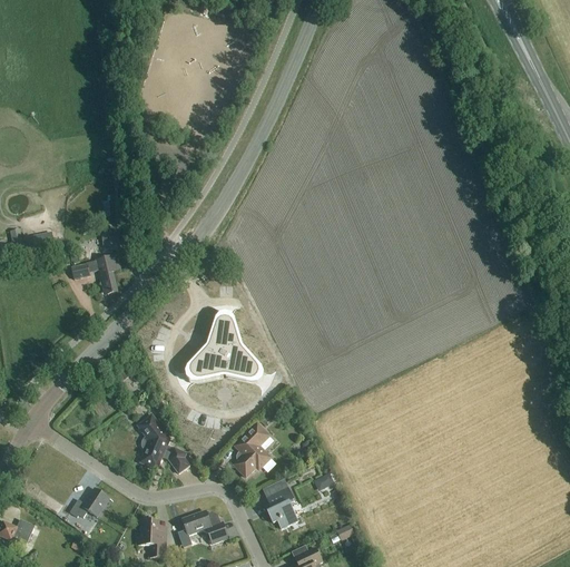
[(209,13),(231,20),(234,9),(213,2),(209,13)]
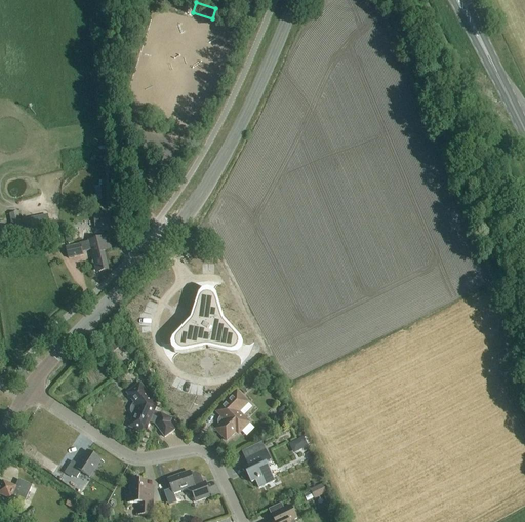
[(21,207),(11,209),(14,226),(24,224),(21,207)]
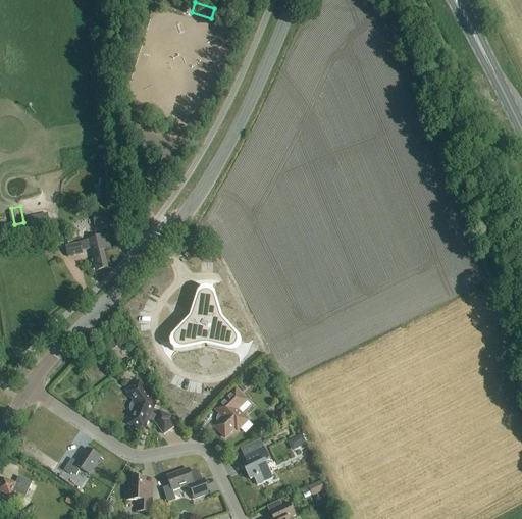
[(111,225),(110,210),(102,211),(103,226),(111,225)]
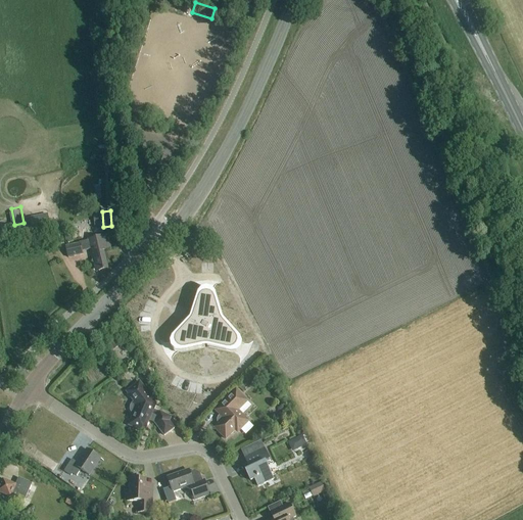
[(47,211),(31,215),(34,231),(51,228),(47,211)]
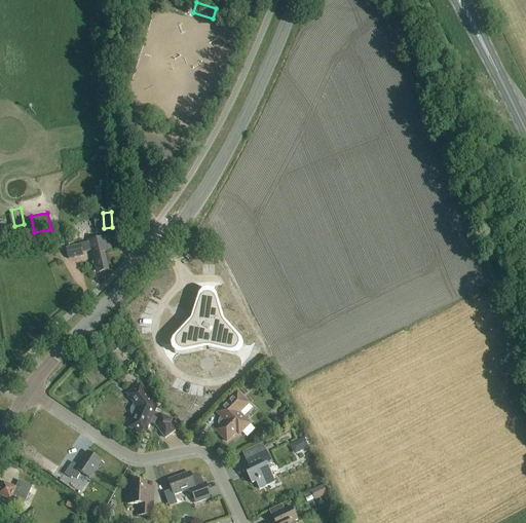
[(69,257),(83,254),(83,251),(90,249),(95,268),(99,268),(99,270),(108,268),(104,251),(111,249),(108,234),(88,239),(80,240),(81,241),(66,246),(69,257)]
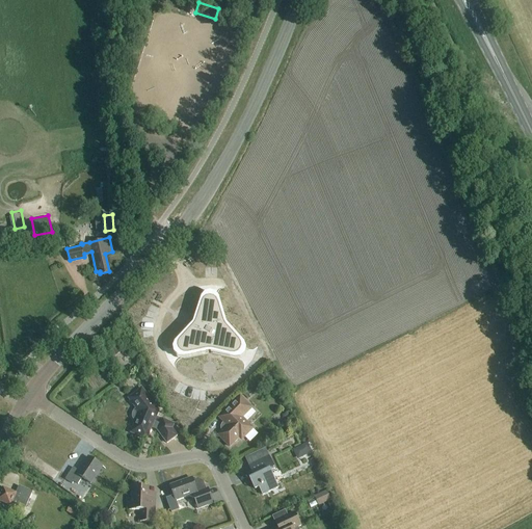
[(170,345),(168,349),(169,351),(170,354),(174,356),(192,354),(209,351),(231,352),(248,354),(255,353),(258,351),(258,348),(257,345),(241,333),(224,324),(219,305),(213,287),(209,286),(207,285),(206,285),(203,285),(201,287),(195,302),(192,323),(183,332),(170,345)]
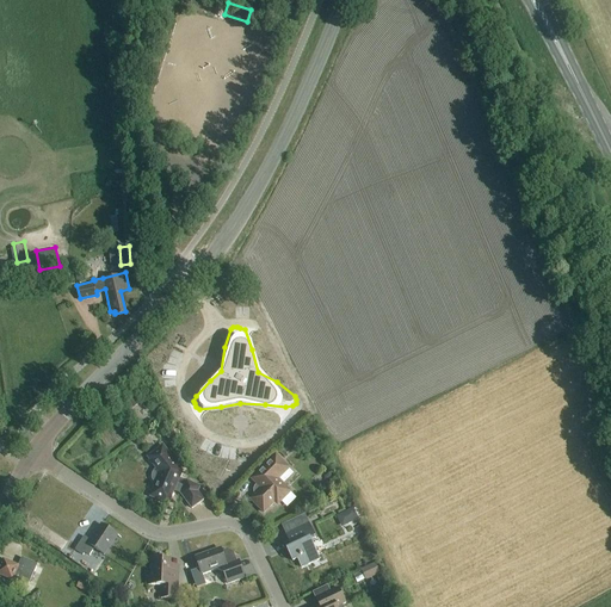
[(130,408),(140,402),(135,395),(125,401),(130,408)]
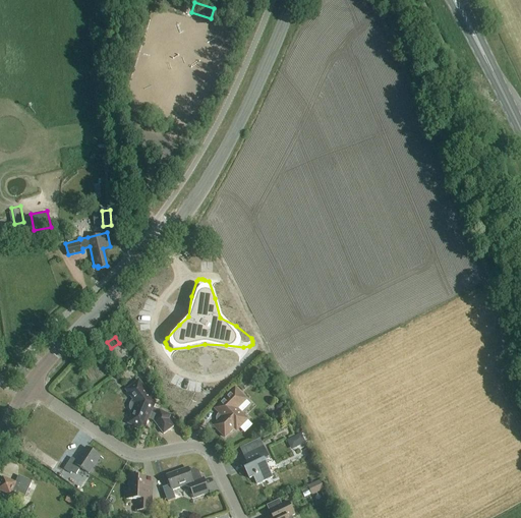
[(266,362),(256,364),(258,373),(268,371),(266,362)]
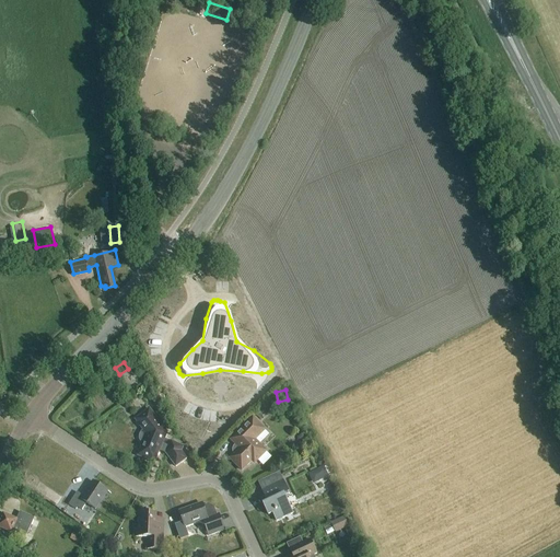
[(158,406),(164,401),(158,392),(151,397),(158,406)]
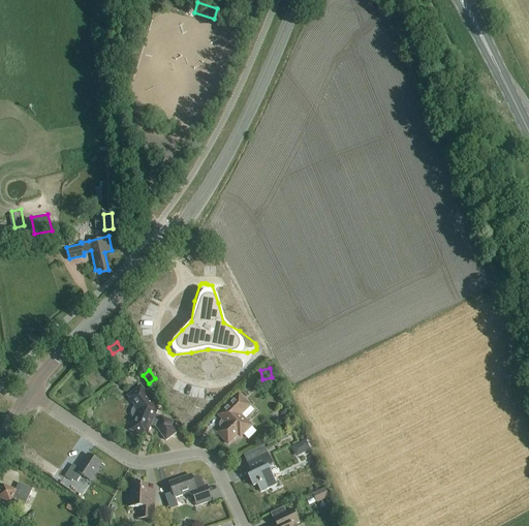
[(142,384),(128,394),(133,401),(135,400),(137,403),(133,405),(133,407),(132,408),(131,410),(132,412),(132,414),(133,416),(135,418),(131,428),(146,434),(151,422),(157,425),(157,426),(166,438),(177,431),(172,424),(174,420),(161,414),(159,420),(153,416),(157,406),(142,384)]
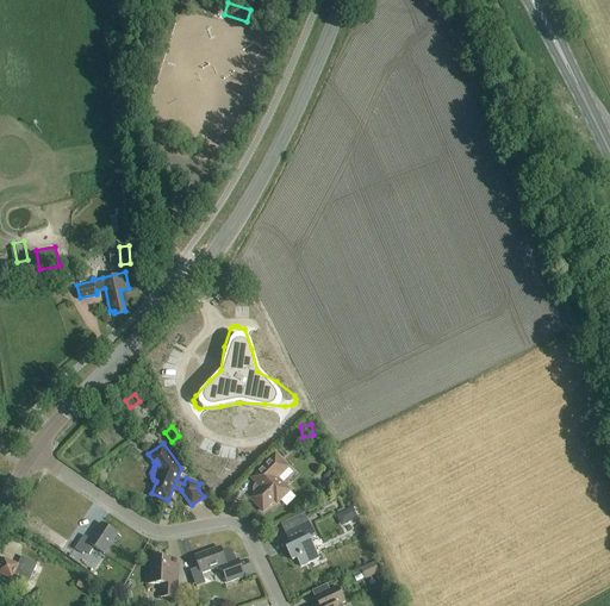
[(225,460),(217,443),(204,450),(209,461),(210,460),(211,463),(213,462),(213,461),(215,460),(217,464),(225,460)]
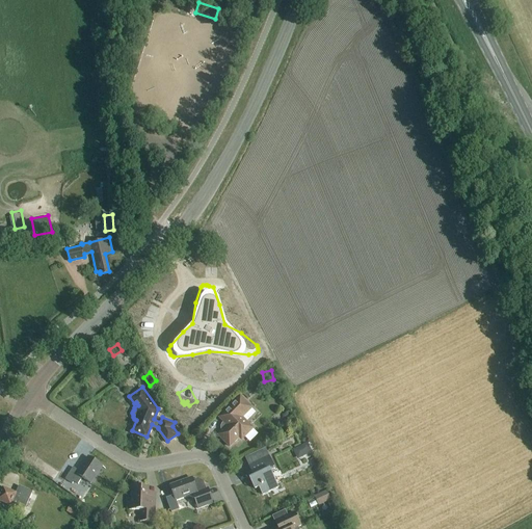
[(239,434),(240,437),(242,437),(253,426),(242,416),(251,405),(240,395),(219,415),(224,420),(222,422),(221,424),(221,426),(222,428),(218,432),(230,444),(239,434)]
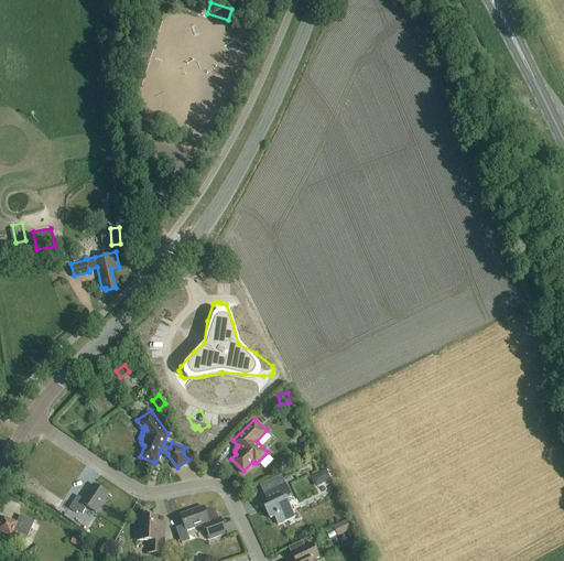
[(326,466),(311,475),(316,485),(332,477),(326,466)]
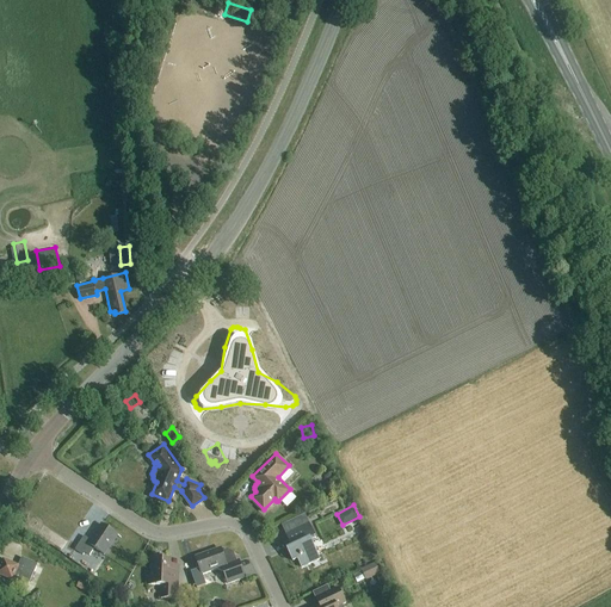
[(287,520),(291,530),(287,532),(292,545),(288,547),(292,559),(297,557),(302,565),(319,557),(310,538),(315,536),(309,521),(304,512),(287,520)]
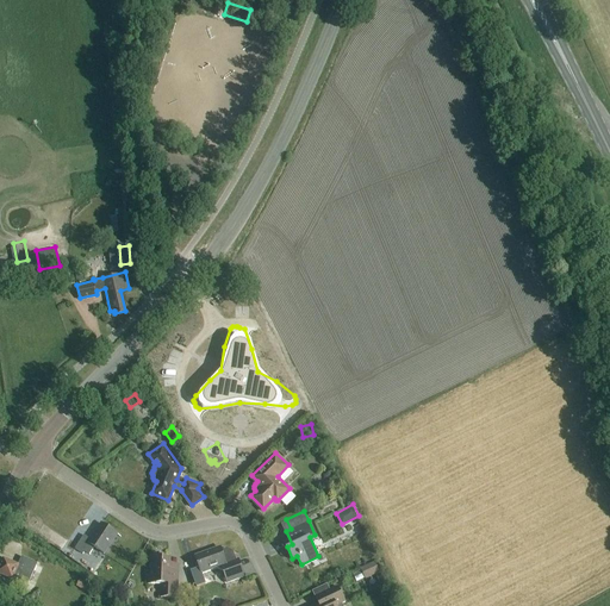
[(101,520),(91,537),(83,532),(75,545),(82,551),(85,548),(89,551),(94,545),(104,551),(117,531),(101,520)]
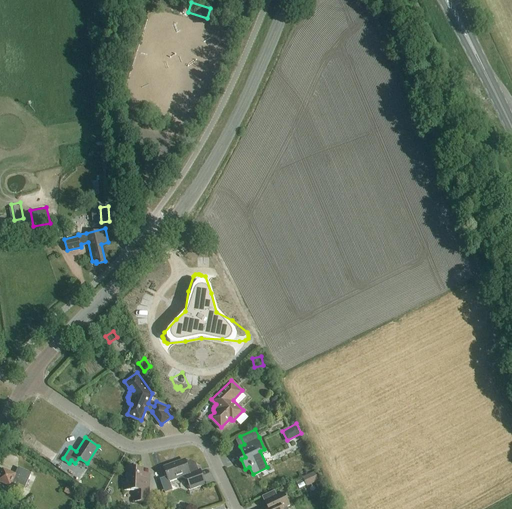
[(186,460),(185,458),(164,465),(169,480),(182,475),(187,478),(191,487),(206,482),(200,467),(198,468),(196,461),(190,459),(186,460)]
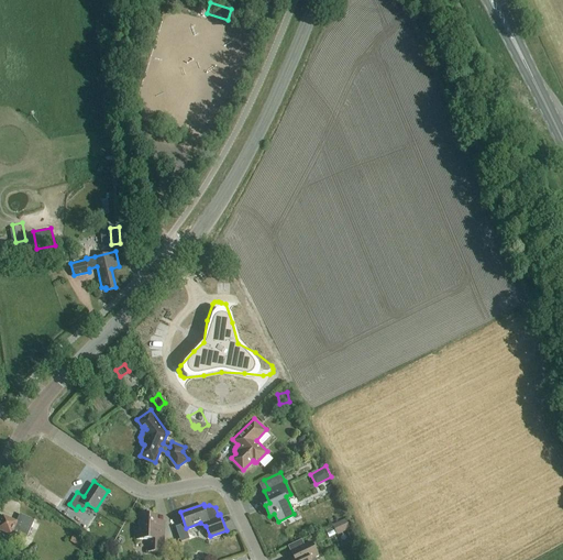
[(17,519),(3,514),(0,520),(0,528),(11,534),(13,529),(26,535),(34,518),(20,512),(17,519)]
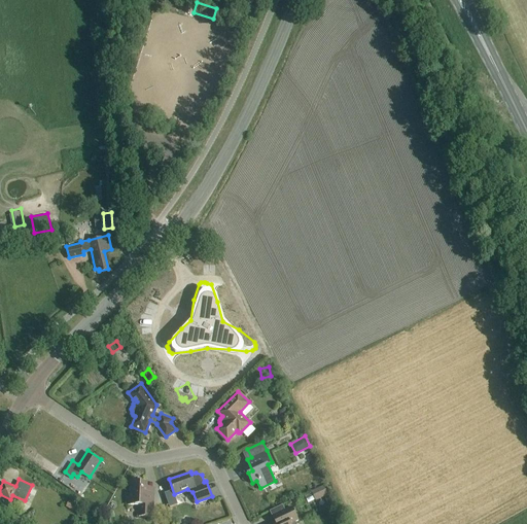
[(139,515),(152,515),(153,487),(147,486),(147,480),(132,479),(131,493),(127,493),(127,502),(139,503),(139,515)]
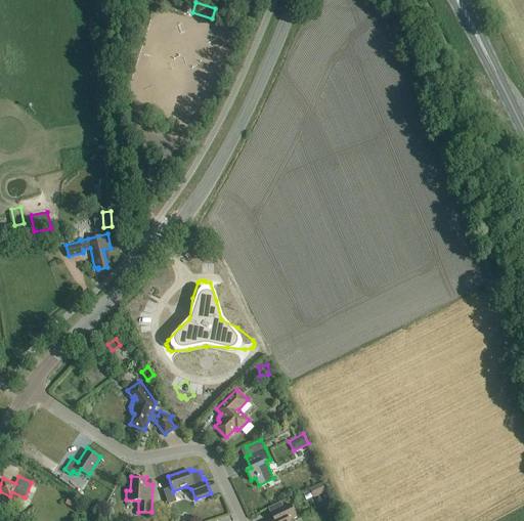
[(309,486),(313,495),(325,490),(321,481),(309,486)]
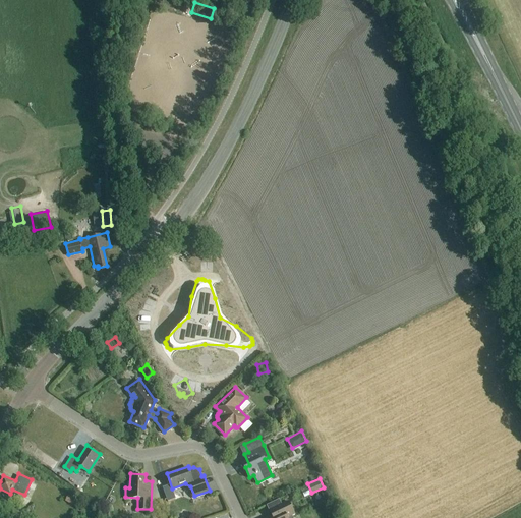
[(68,494),(65,499),(73,503),(76,498),(68,494)]
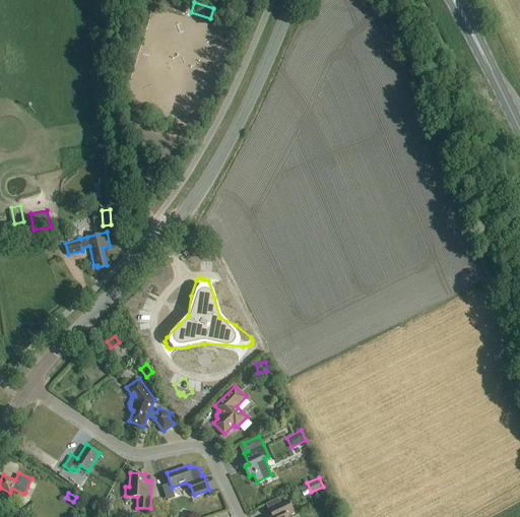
[(268,507),(269,514),(263,516),(294,516),(291,513),(295,511),(287,499),(281,502),(278,496),(266,502),(268,507)]
